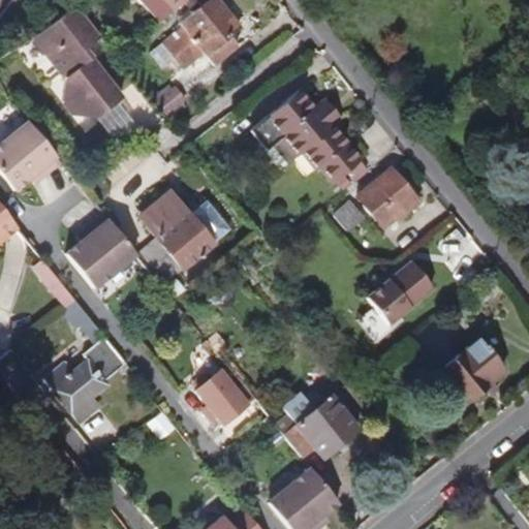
[(183,4),(187,0),(141,0),(159,22),(174,9),(175,10),(183,4)]
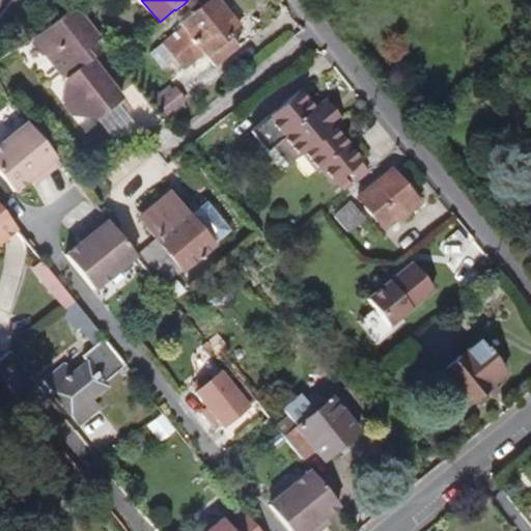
[(180,67),(183,71),(203,53),(215,67),(239,47),(230,36),(241,28),(217,0),(207,0),(191,14),(179,24),(183,27),(162,44),(180,67)]
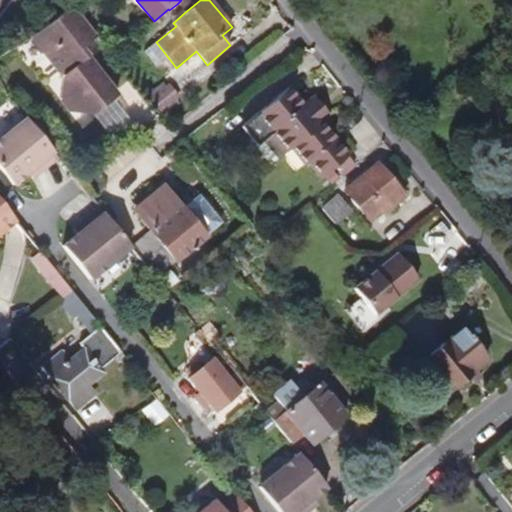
[(184,13),(200,0),(181,0),(177,4),(184,13)]
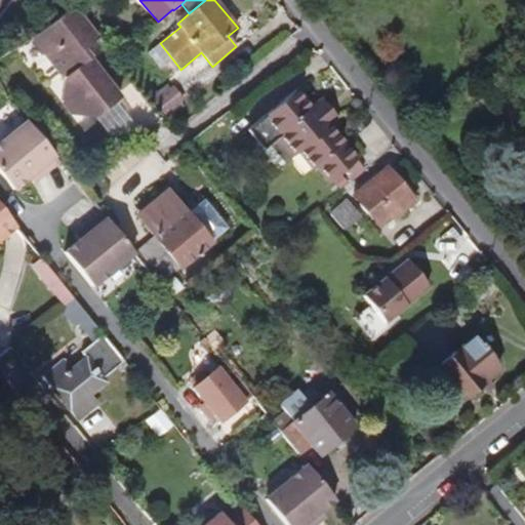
[(120,98),(84,50),(99,39),(75,7),(33,37),(65,78),(61,101),(72,115),(95,118),(117,102),(120,98)]
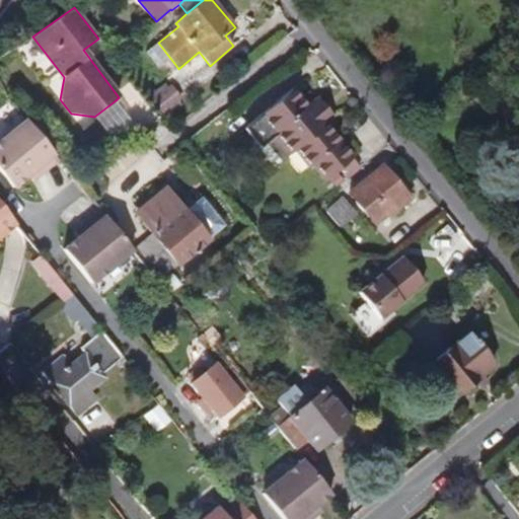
[(176,66),(158,43),(150,49),(163,65),(167,62),(173,69),(176,66)]
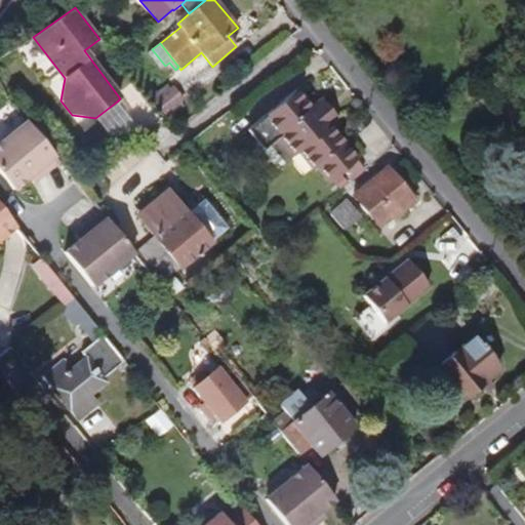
[(154,102),(164,115),(183,101),(172,87),(154,102)]
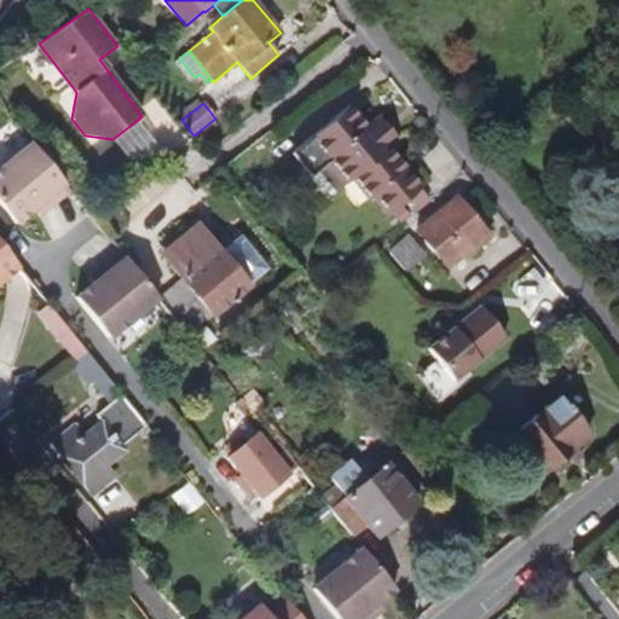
[(352,104),(291,154),(328,198),(351,179),(368,200),(371,196),(387,215),(404,202),(414,214),(431,201),(421,189),(389,149),(392,146),(371,121),(368,123),(352,104)]
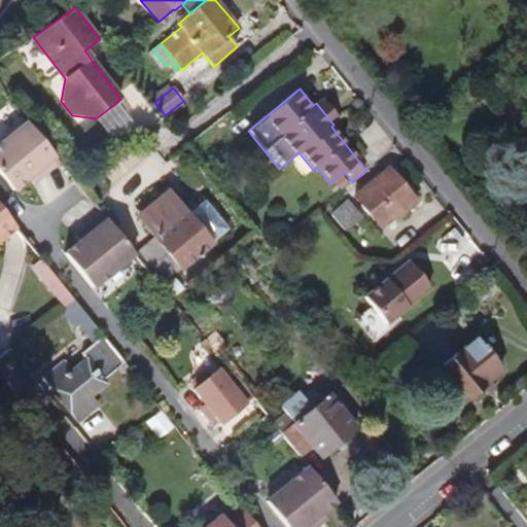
[(316,103),(334,125),(339,120),(321,99),(316,103)]
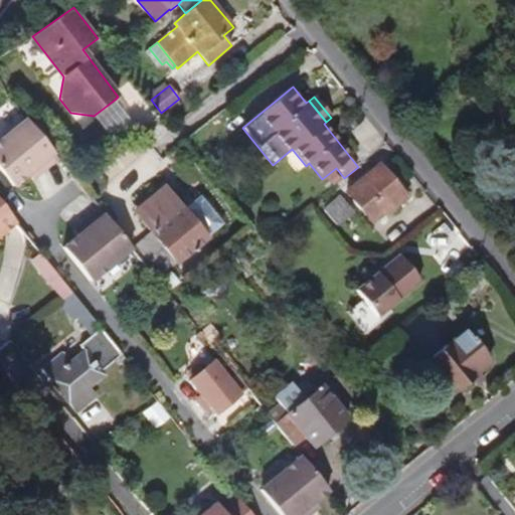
[(115,144),(136,128),(115,100),(94,116),(115,144)]
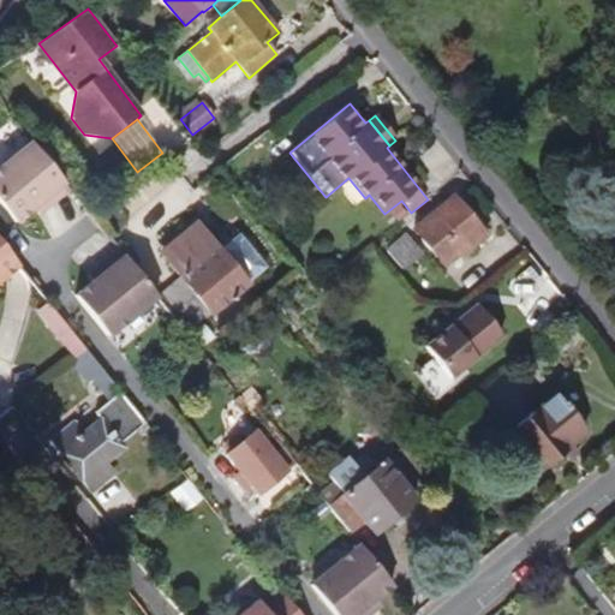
[(46,208),(70,189),(33,142),(0,167),(0,202),(15,221),(33,207),(40,202),(46,208)]
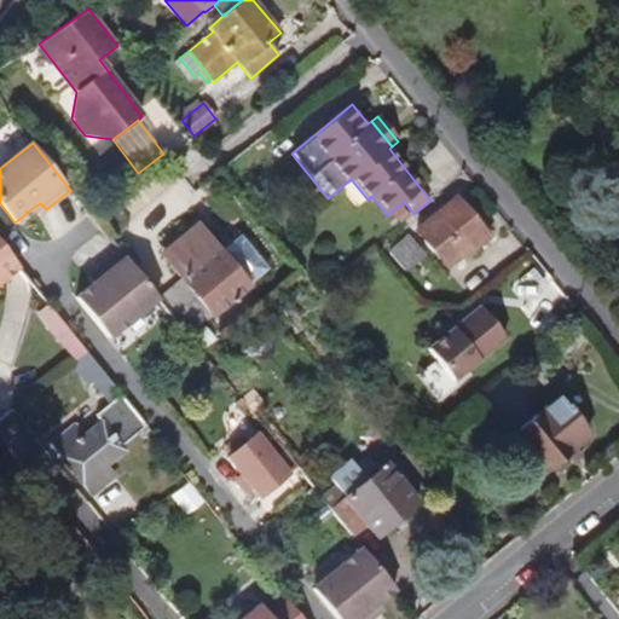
[(461,253),(485,233),(456,198),(416,231),(445,266),(461,253)]
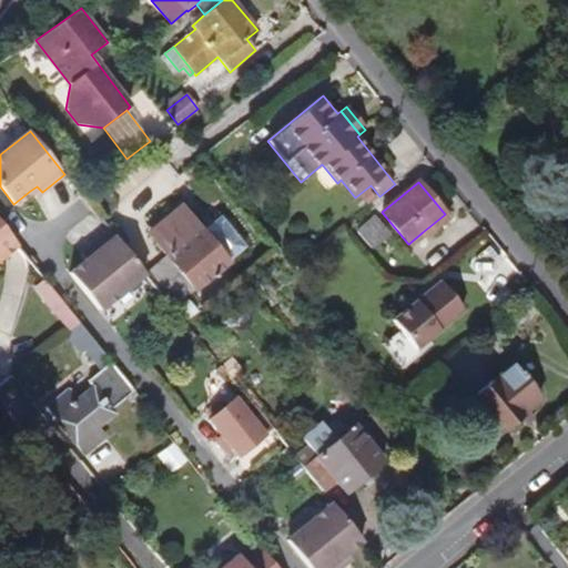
[(36,198),(42,192),(37,186),(30,191),(36,198)]
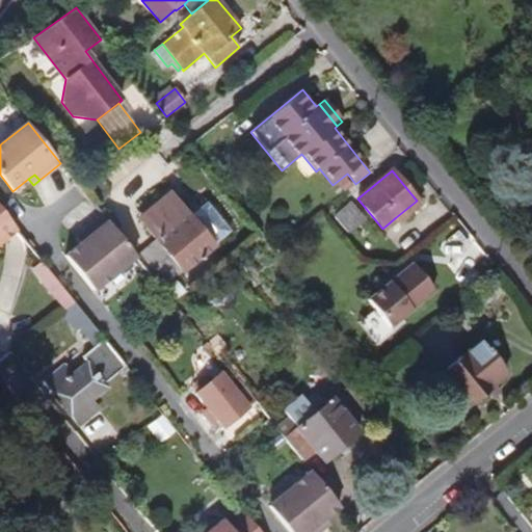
[(188,216),(170,194),(140,219),(156,239),(136,257),(135,257),(161,289),(197,259),(198,261),(202,260),(200,257),(213,246),(188,216)]
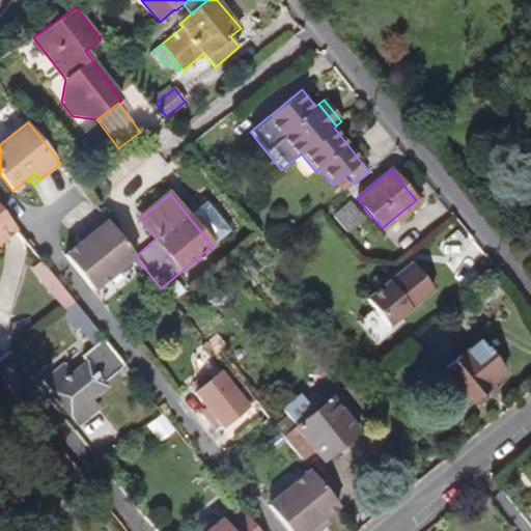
[(207,200),(188,216),(213,246),(231,230),(207,200)]
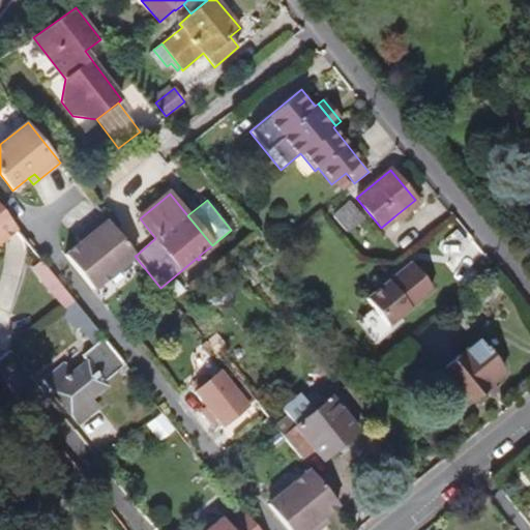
[(419,204),(415,200),(394,216),(399,222),(419,204)]
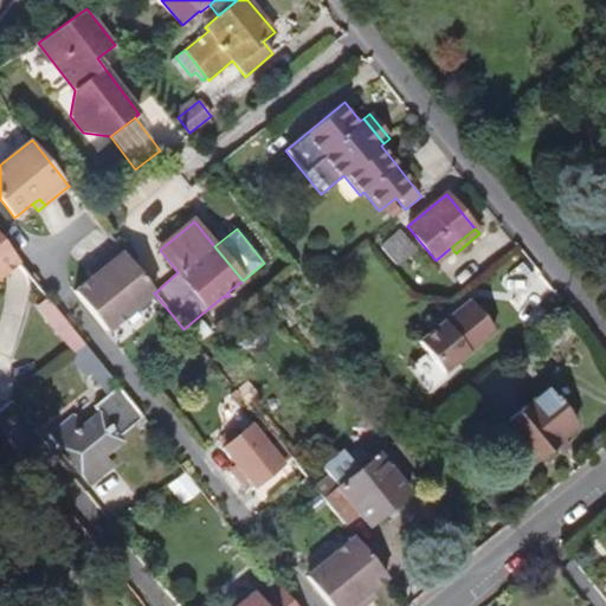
[(381,247),(395,265),(416,250),(401,232),(381,247)]
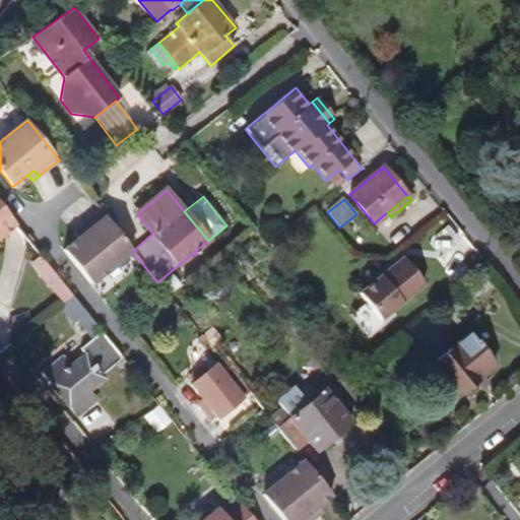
[(0,236),(14,224),(0,205),(0,236)]
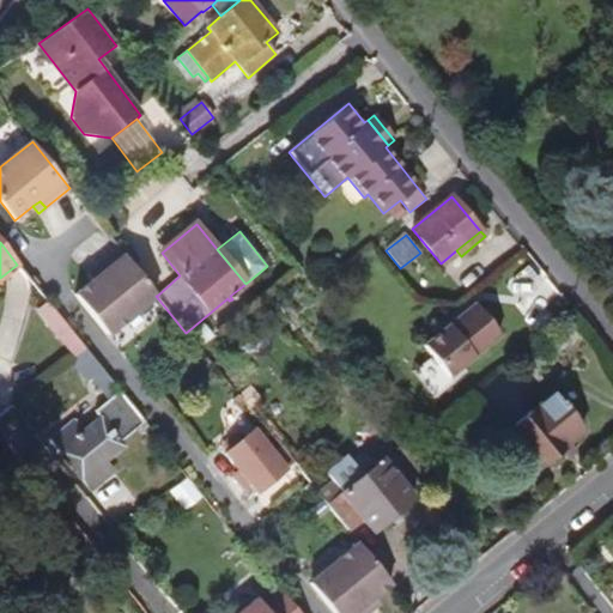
[(92,280),(76,295),(107,334),(107,335),(156,296),(157,296),(119,249),(93,268),(99,275),(92,280)]
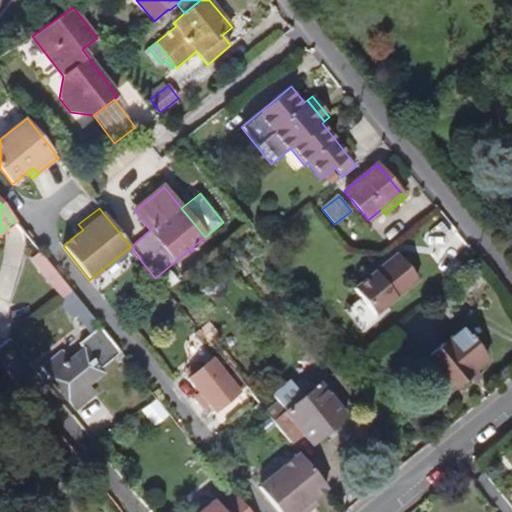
[(83,230),(78,224),(73,229),(77,234),(83,230)]
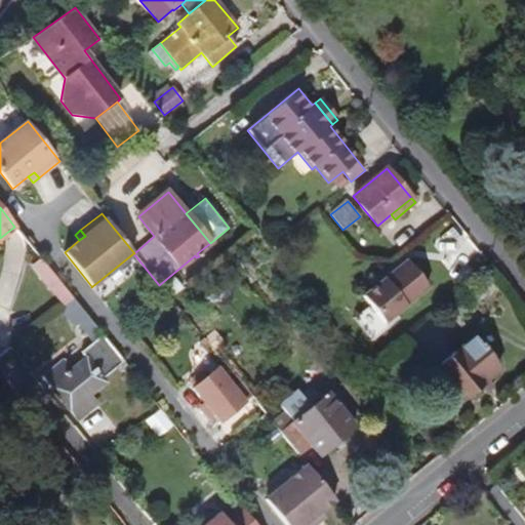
[(65,307),(73,298),(41,258),(32,267),(65,307)]
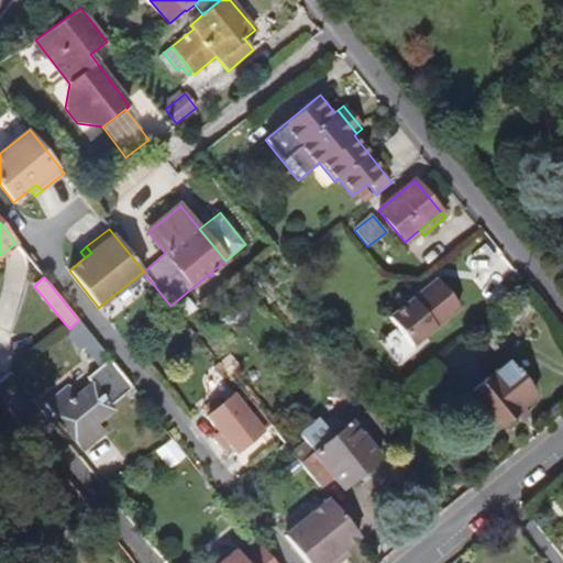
[(410,345),(459,308),(437,279),(388,317),(396,328),(410,345)]
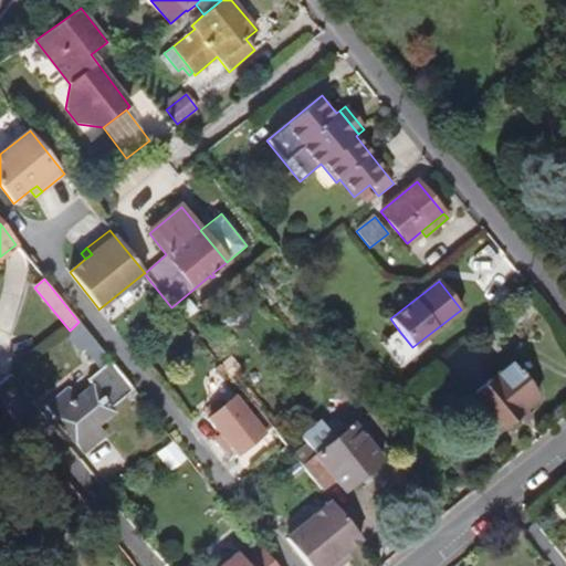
[(418,354),(412,347),(398,329),(380,343),(400,367),(418,354)]
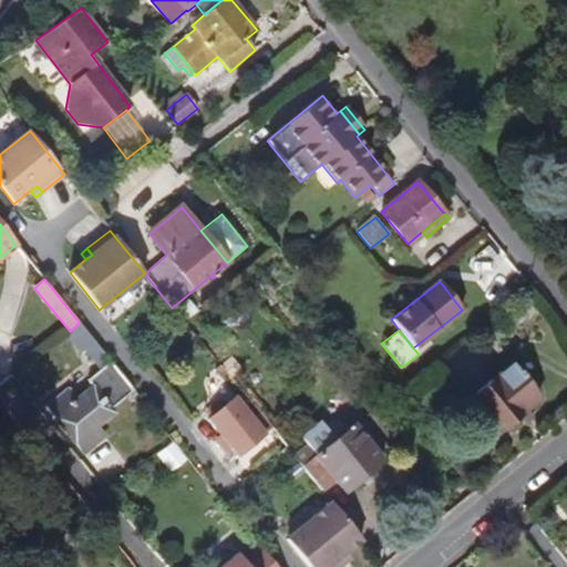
[(69,388),(45,406),(75,443),(98,425),(114,412),(111,408),(133,389),(122,375),(94,340),(84,348),(101,369),(89,380),(93,387),(78,399),(69,388)]
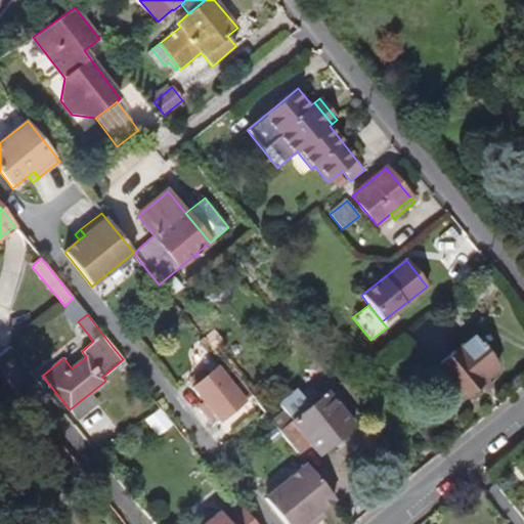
[(478,342),(473,337),(439,363),(464,393),(478,382),(497,366),(493,361),(481,347),(483,345),(480,341),(478,342)]
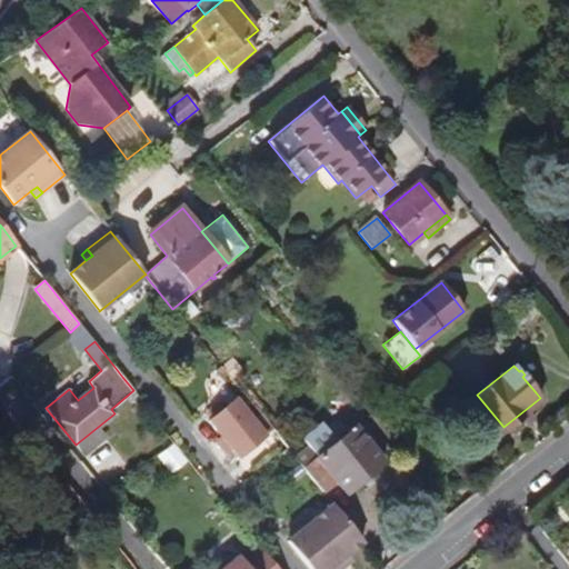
[(226,372),(221,367),(216,371),(220,377),(226,372)]
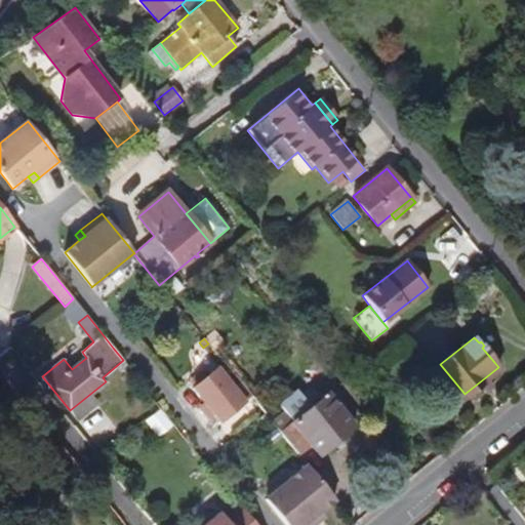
[(218,421),(251,396),(239,381),(231,389),(215,369),(191,389),(218,421)]
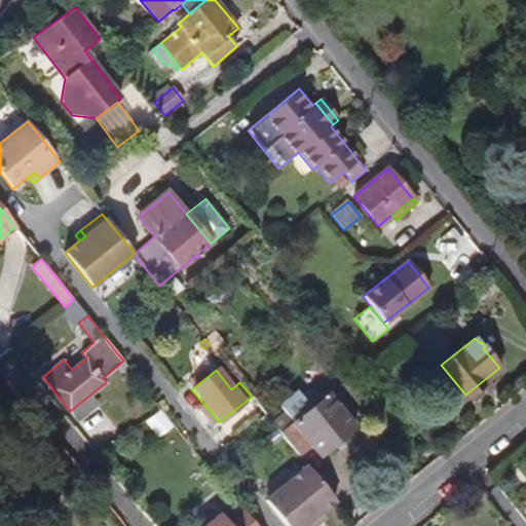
[(355,428),(329,395),(326,398),(325,396),(323,397),(324,399),(312,408),(299,391),(282,407),(288,414),(274,424),(299,455),(311,445),(321,456),(355,428)]
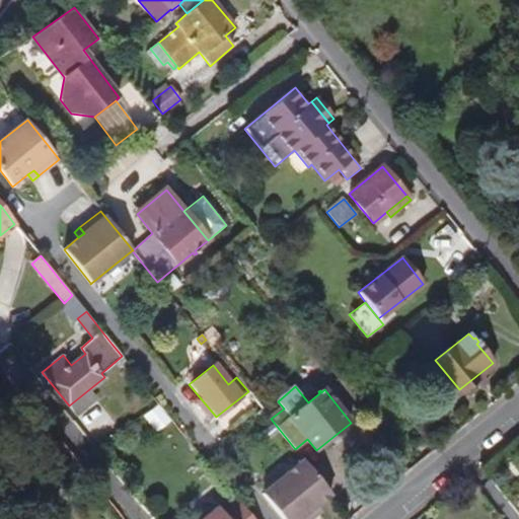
[(89,389),(69,405),(76,415),(96,398),(89,389)]
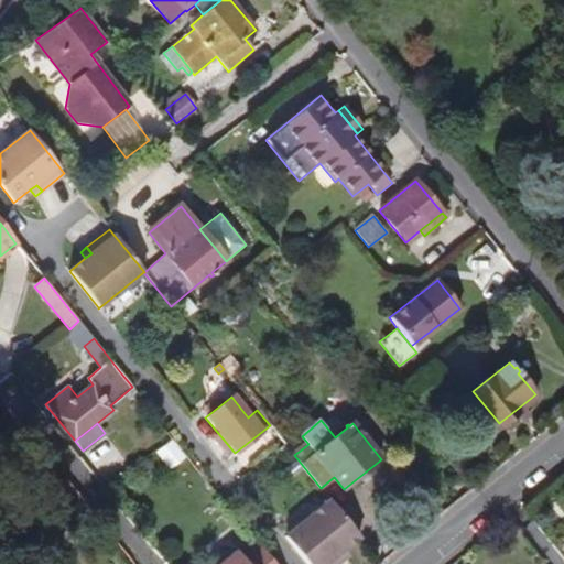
[(88,507),(66,478),(53,489),(76,520),(90,509),(88,507)]
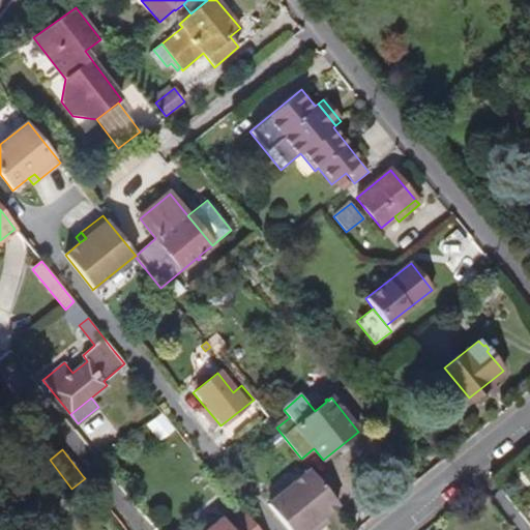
[(323,517),(337,505),(310,470),(267,504),(288,529),(317,529),(321,527),(317,522),(323,517)]
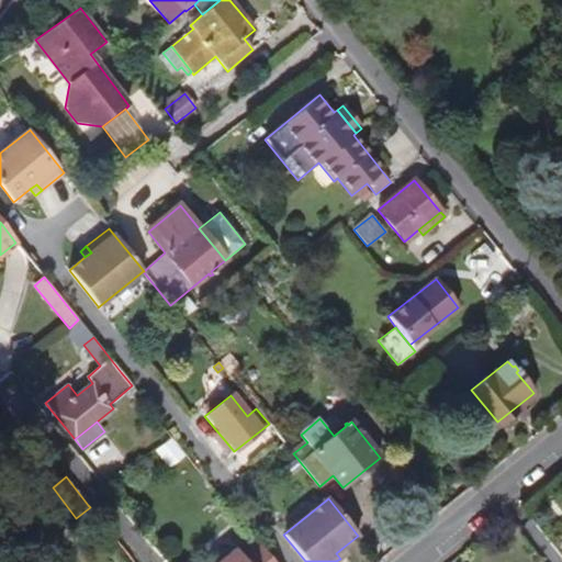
[(274,561),(255,537),(237,551),(236,548),(217,561),(212,561),(208,561),(205,561),(274,561)]
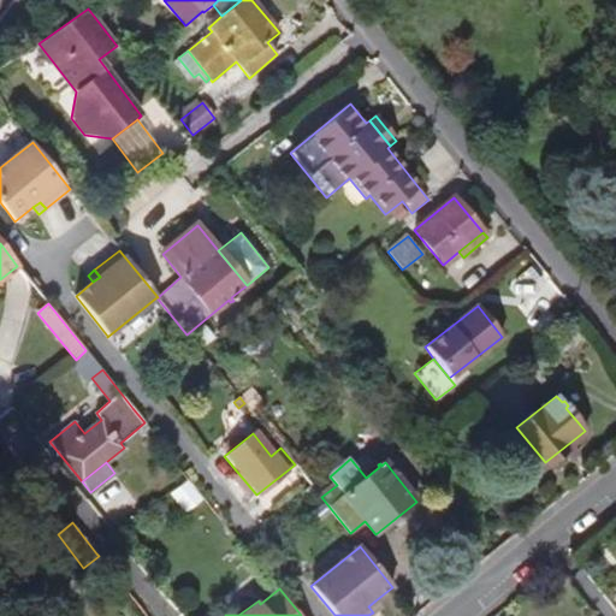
[(368,606),(373,612),(380,606),(375,600),(368,606)]
